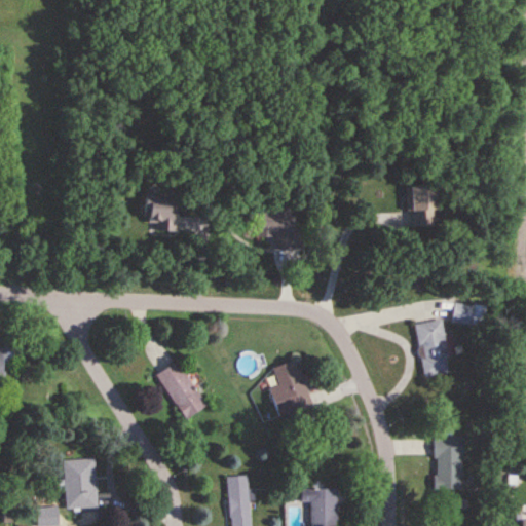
[(431,184),(408,185),(410,226),(435,225),(431,184)]
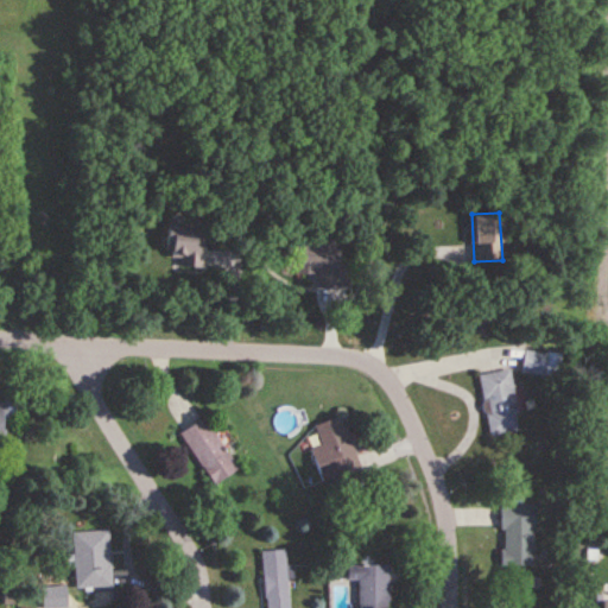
[(166,225),(207,227),(207,244),(233,245),(232,267),(204,266),(204,272),(178,271),(179,257),(169,257),(169,251),(165,251),(166,225)]
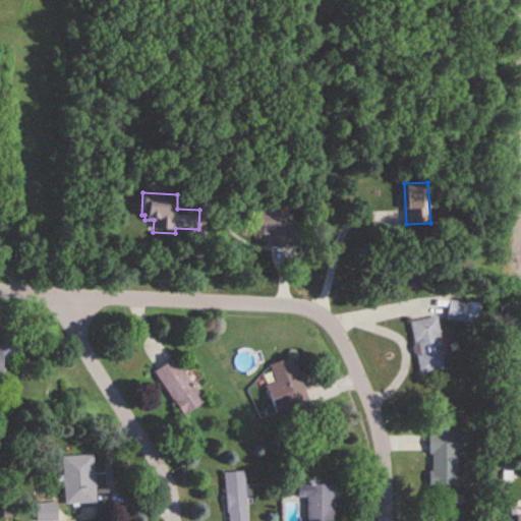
[(298,247),(298,227),(289,226),(290,199),(272,199),(272,210),(251,209),(250,234),(271,235),(270,247),(298,247)]
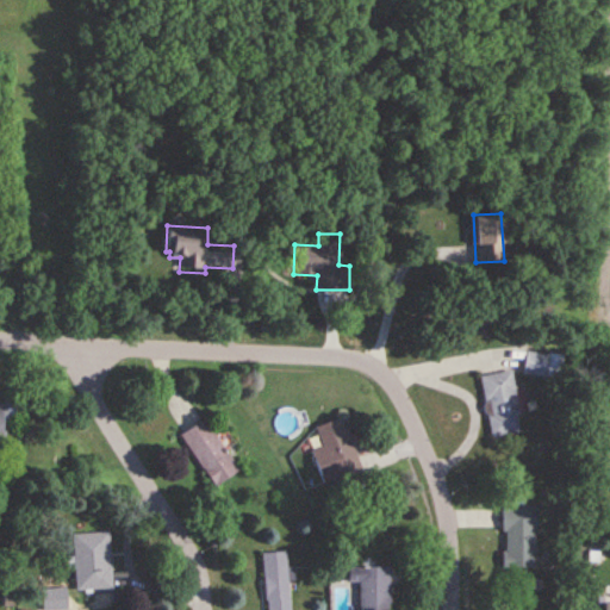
[(524,374),(547,375),(547,353),(526,353),(524,374)]
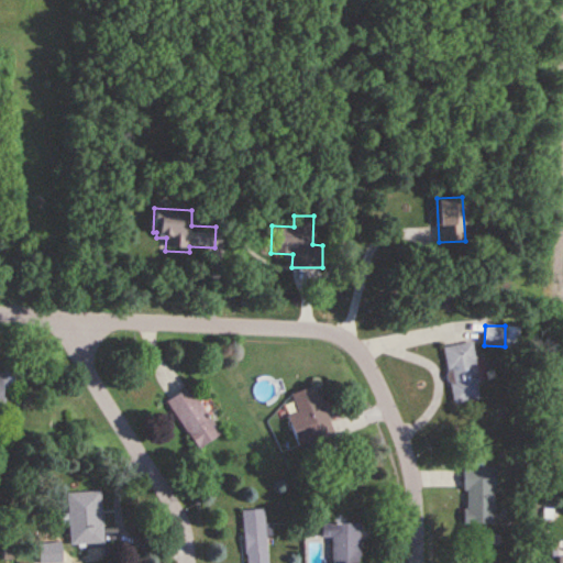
[(442,348),(453,404),(483,398),(471,342),(442,348)]
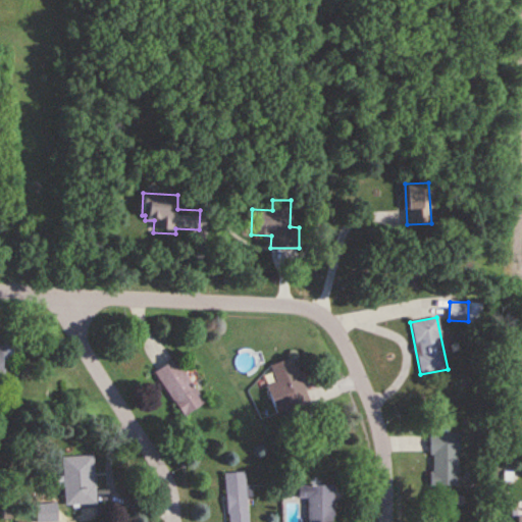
[(181,417),(204,405),(176,359),(155,372),(181,417)]
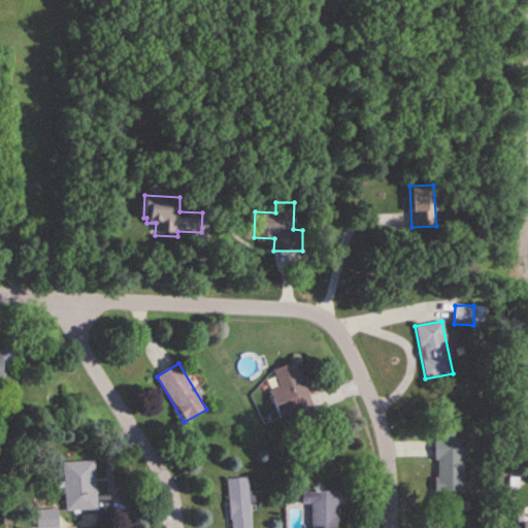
[(273,370),(278,388),(269,391),(278,418),(311,407),(296,363),(273,370)]
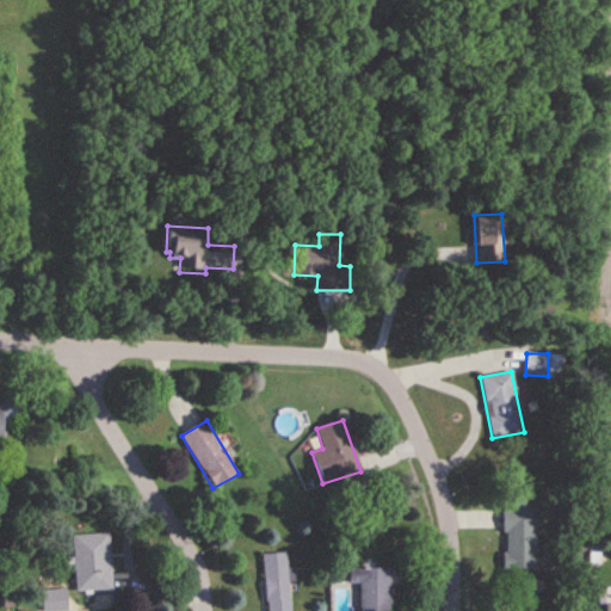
[(537,569),(537,507),(504,507),(504,569),(537,569)]
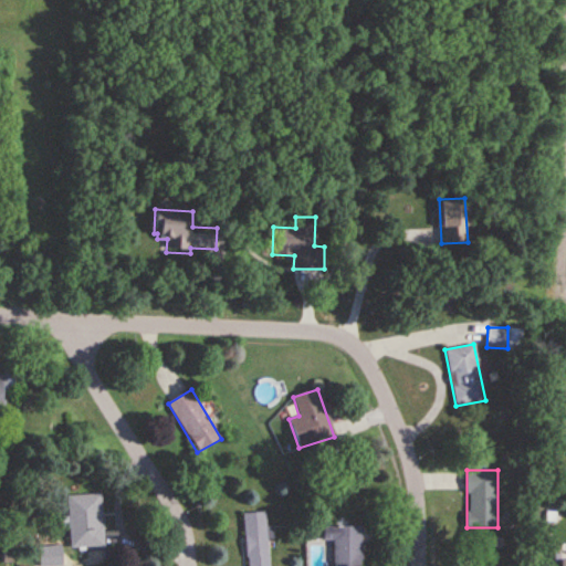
[(69,495),(70,548),(103,547),(102,495),(69,495)]
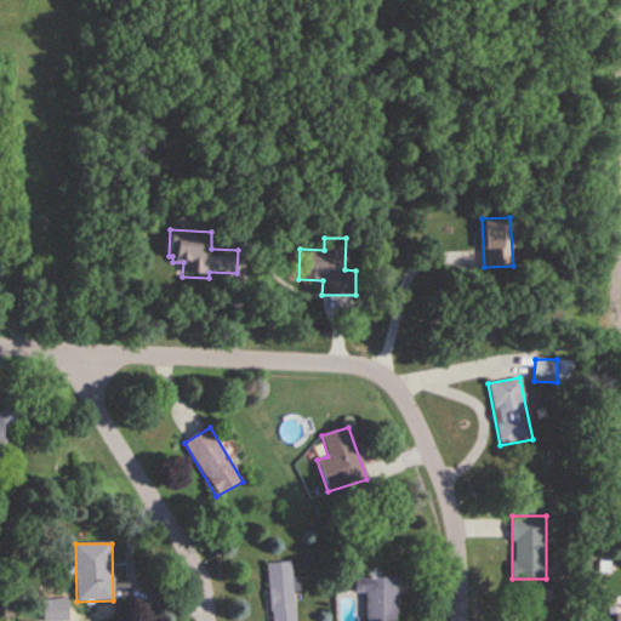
[(267,564),(271,620),(295,620),(291,563),(267,564)]
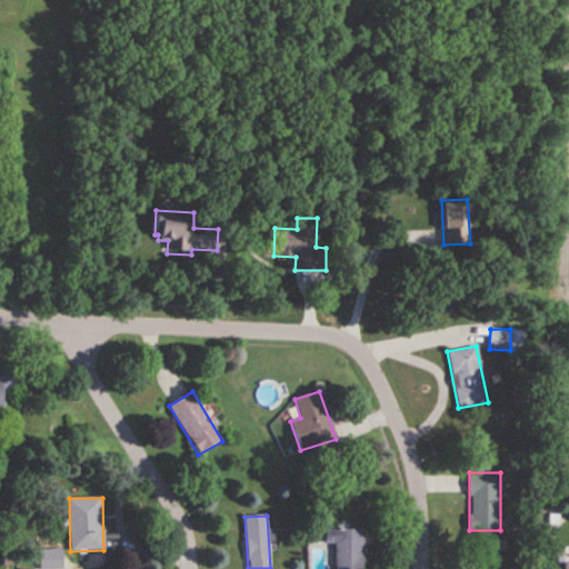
[(327,530),(327,553),(335,553),(333,568),(362,568),(362,530),(327,530)]
